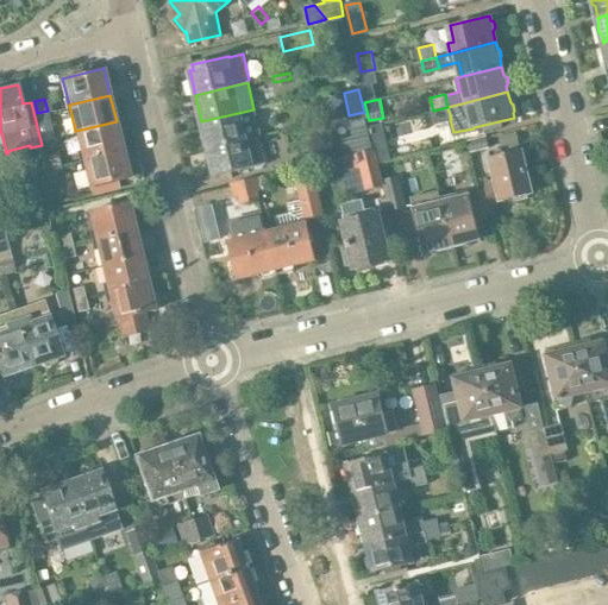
[(207,147),(261,136),(261,134),(259,134),(254,109),(201,121),(207,147)]
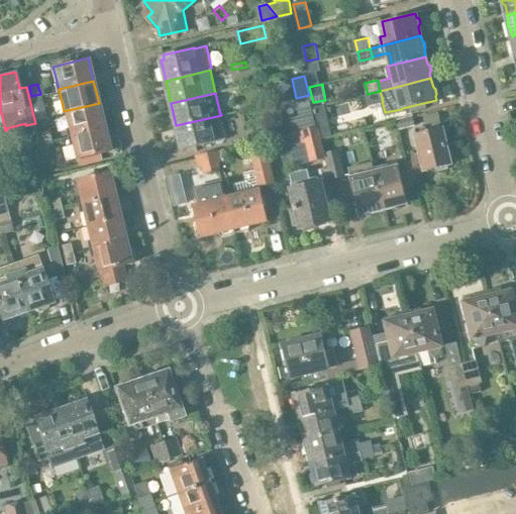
[(34,106),(42,104),(40,94),(31,96),(34,106)]
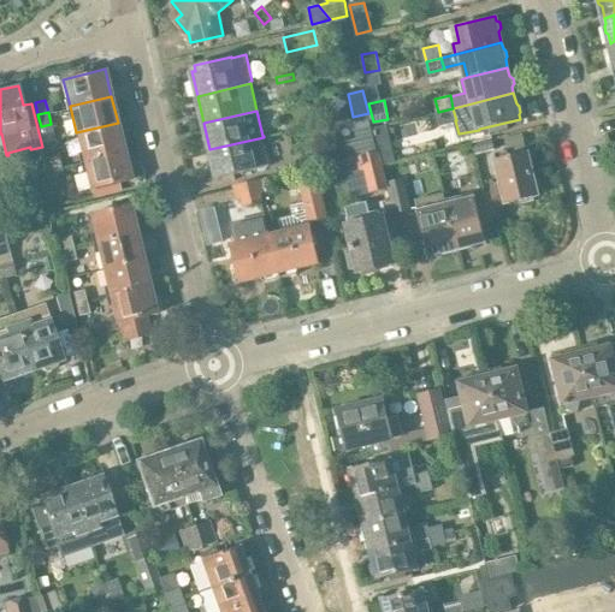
[(348,155),(377,148),(368,113),(353,117),(350,119),(353,129),(355,129),(356,136),(346,140),(348,155)]
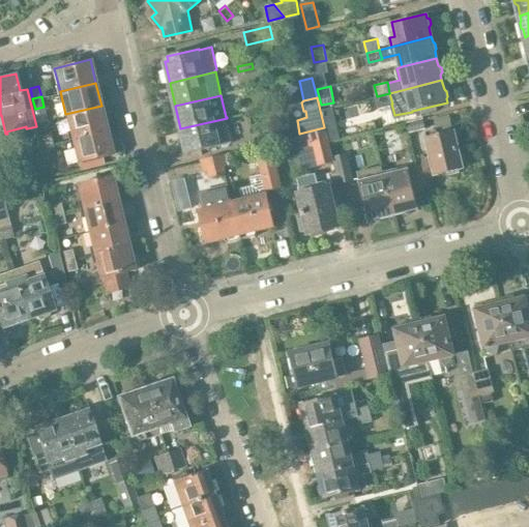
[(71,138),(107,129),(101,106),(65,114),(71,138)]
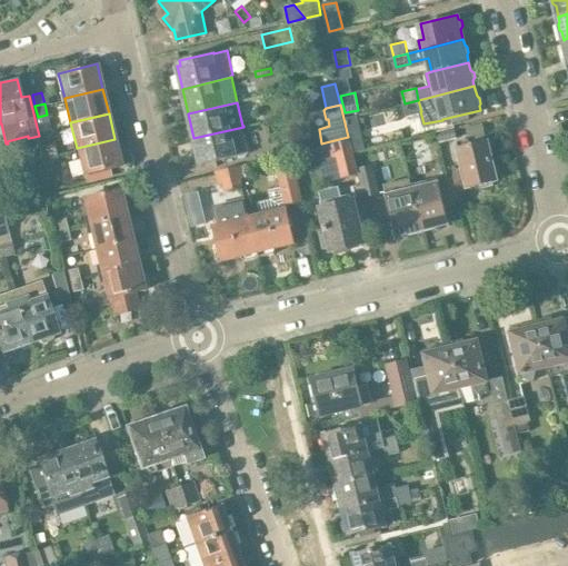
[(437,130),(439,140),(457,136),(455,126),(437,130)]
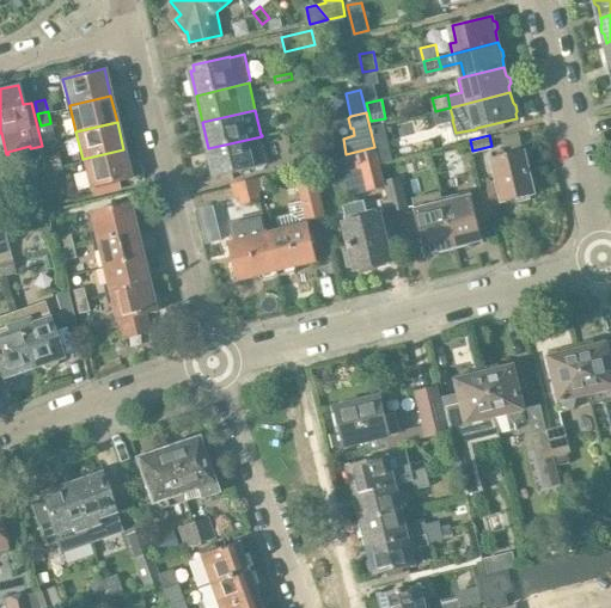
[(262,136),(208,148),(213,167),(217,167),(219,173),(268,161),(262,136)]
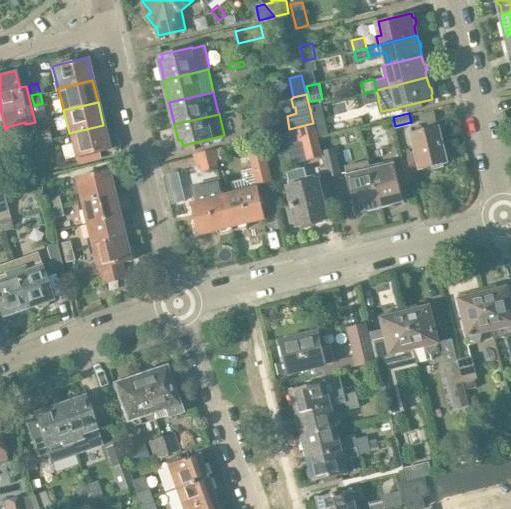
[(328,119),(314,122),(314,125),(317,135),(332,132),(328,119)]
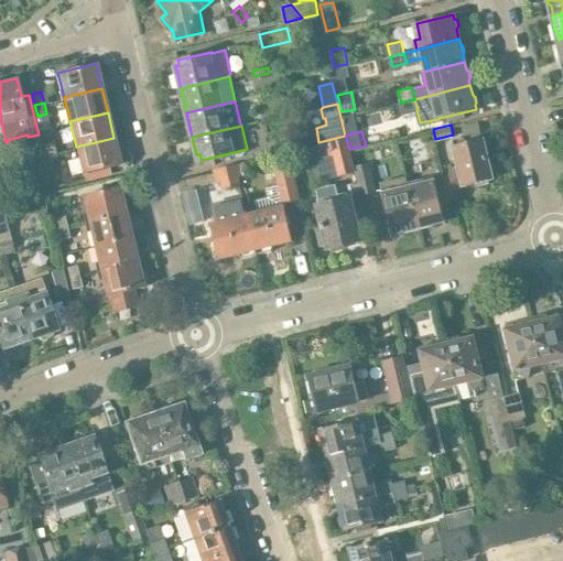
[(444,176),(457,190),(464,183),(464,184),(475,182),(476,184),(489,181),(488,179),(491,177),(486,157),(485,152),(487,152),(485,140),(482,141),(480,138),(465,141),(464,137),(453,139),(458,162),(444,175),(444,176)]
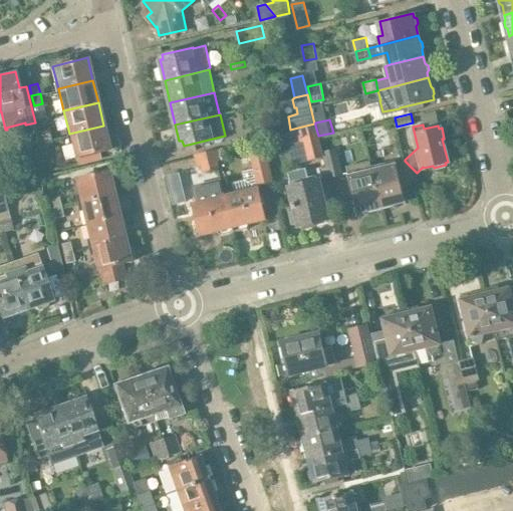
[(103,125),(69,134),(75,158),(109,149),(103,125)]
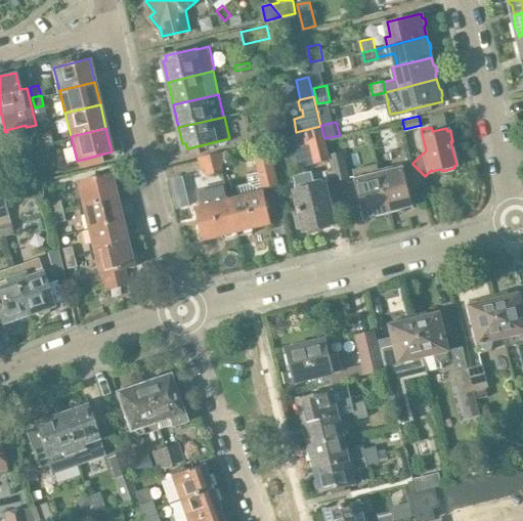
[(321,129),(307,132),(314,161),(329,158),(321,129)]
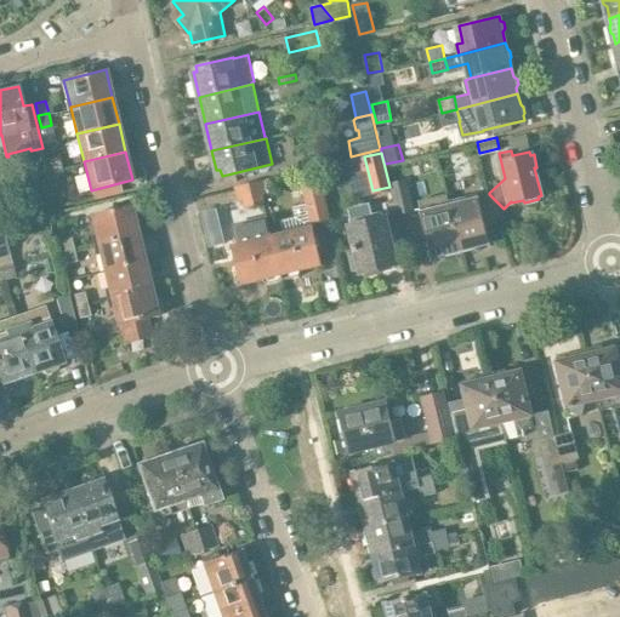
[(51,169),(62,166),(60,155),(49,158),(51,169)]
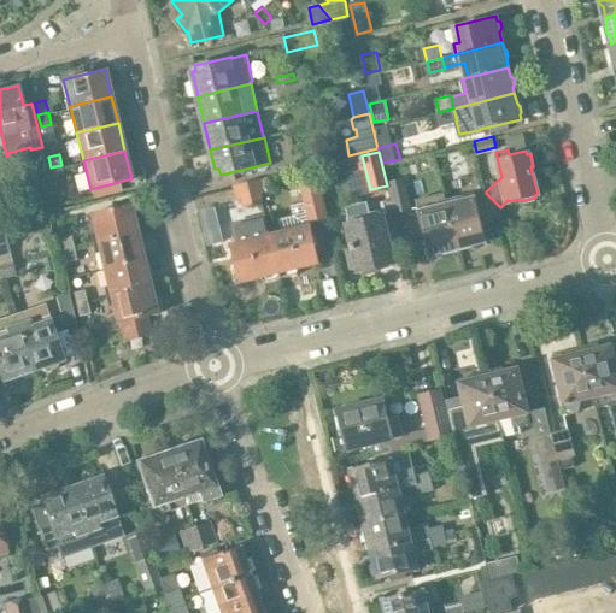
[(62,165),(51,168),(54,181),(64,178),(62,165)]
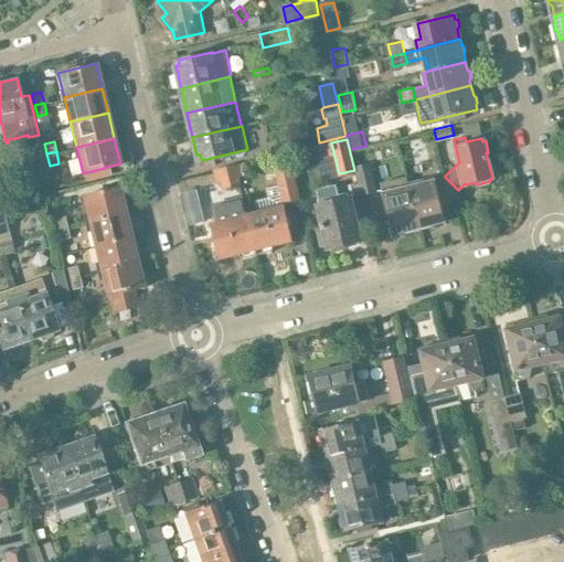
[(223,189),(242,184),(240,175),(246,173),(243,161),(213,169),(216,181),(221,180),(223,189)]
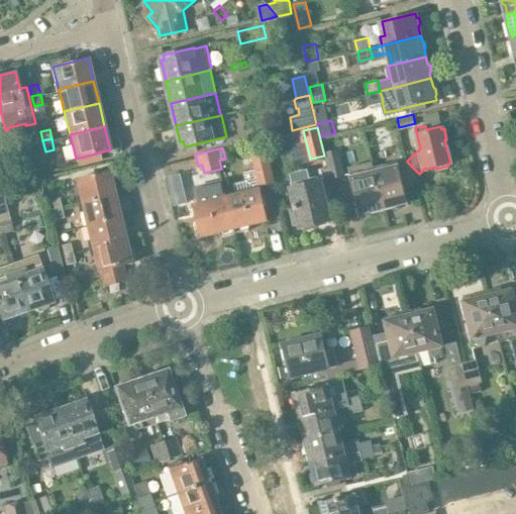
[(274,182),(270,163),(267,150),(252,153),(260,185),(274,182)]
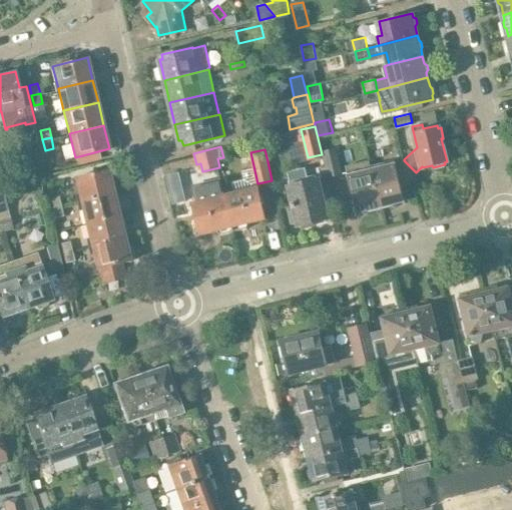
[(42,159),(28,162),(30,170),(44,168),(42,159)]
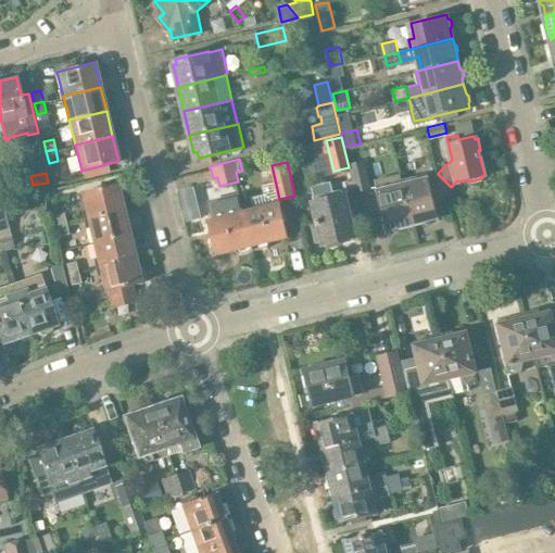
[(401,173),(376,179),(377,185),(387,229),(399,227),(401,226),(401,228),(413,225),(402,178),(401,173)]
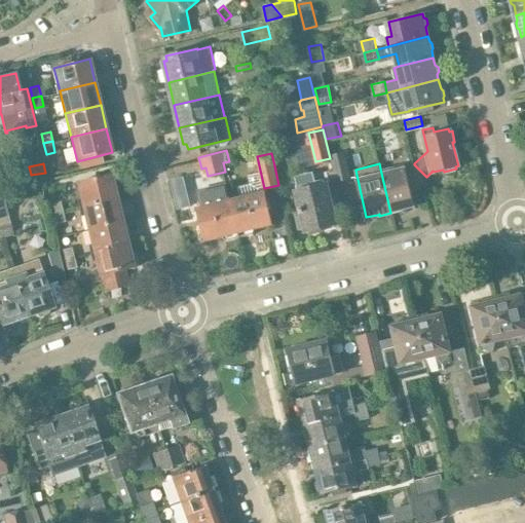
[(405,163),(380,169),(390,213),(404,210),(404,209),(414,206),(411,191),(426,177),(414,164),(414,163),(406,171),(405,163)]
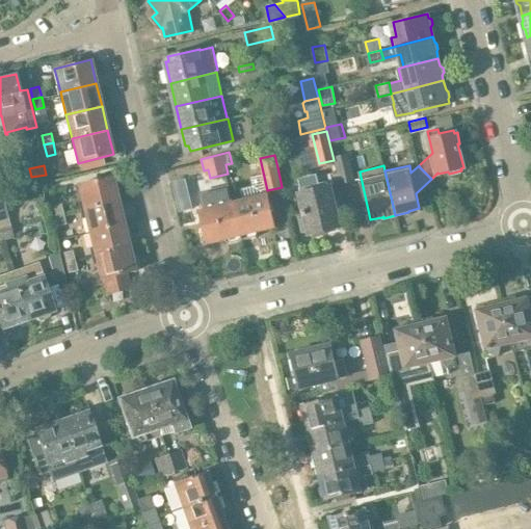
[(83,208),(118,200),(113,177),(78,185),(83,208)]
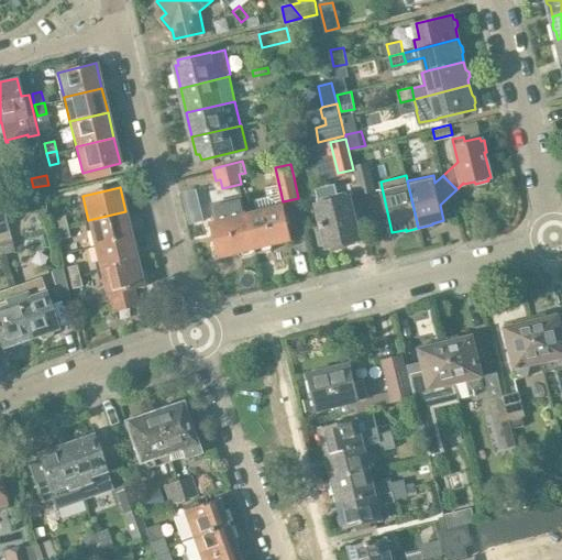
[(320,199),(317,199),(324,227),(317,228),(321,243),(328,242),(329,246),(332,245),(332,249),(346,245),(345,242),(359,239),(348,193),(332,196),(331,194),(320,196),(320,199)]
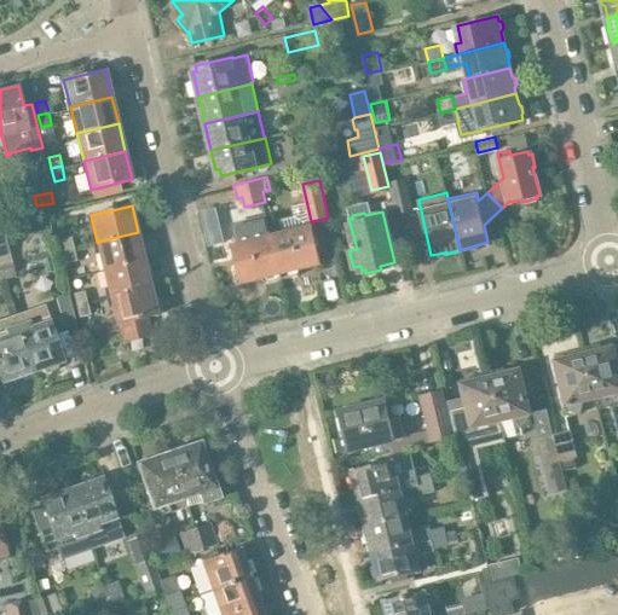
[(269,216),(236,225),(240,243),(235,244),(244,280),(266,276),(270,280),(283,278),(273,236),(269,216)]
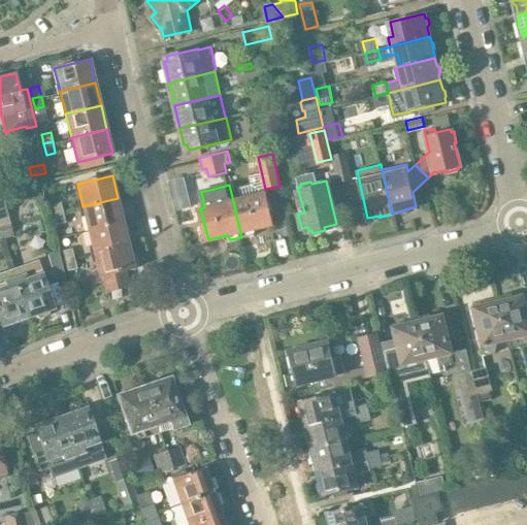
[(0,220),(8,218),(0,187),(0,220)]
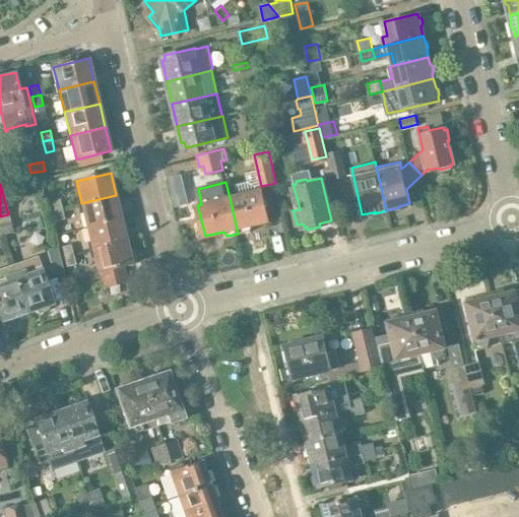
[(230,198),(238,234),(252,230),(254,224),(268,221),(261,190),(230,198)]
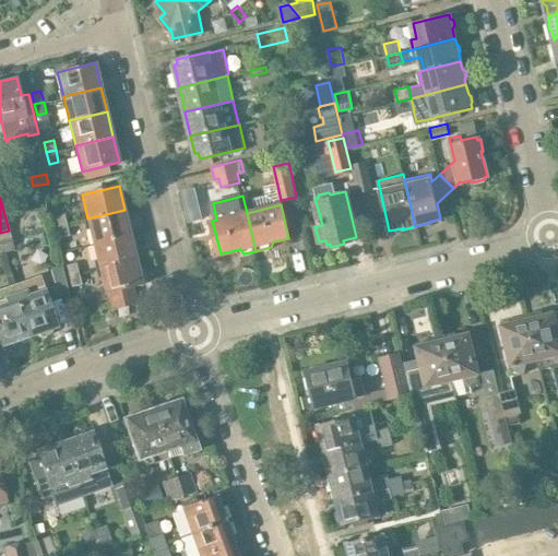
[(93,243),(127,234),(125,222),(127,221),(125,210),(87,219),(93,243)]
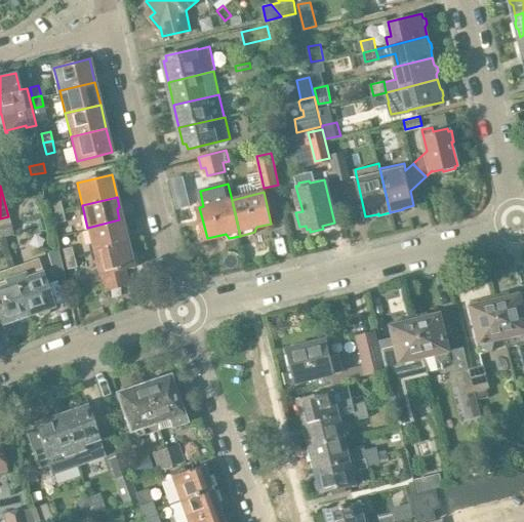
[(53,212),(63,210),(61,199),(50,202),(53,212)]
